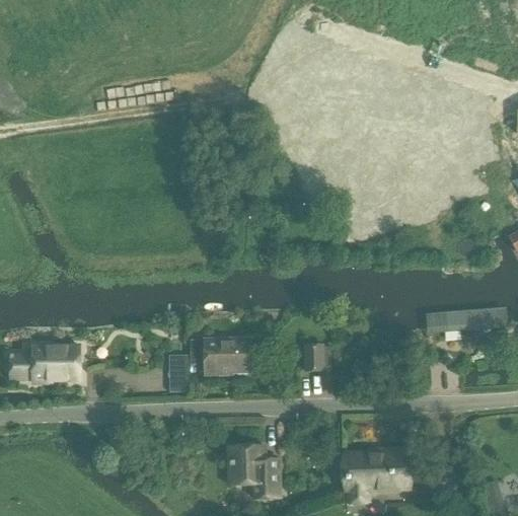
[(517,228),(507,236),(516,251),(517,250),(517,228)]
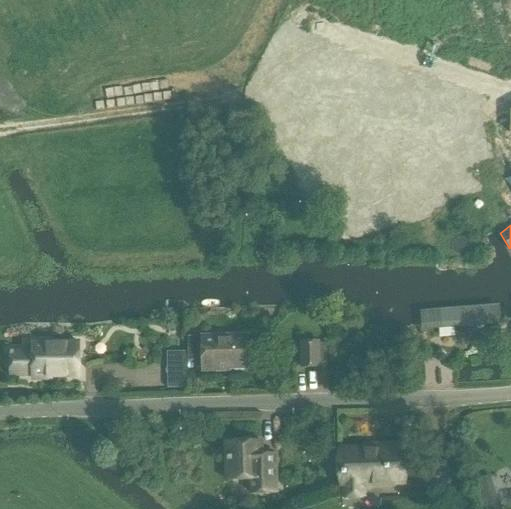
[(422,330),(500,323),(498,302),(420,309),(422,330)]
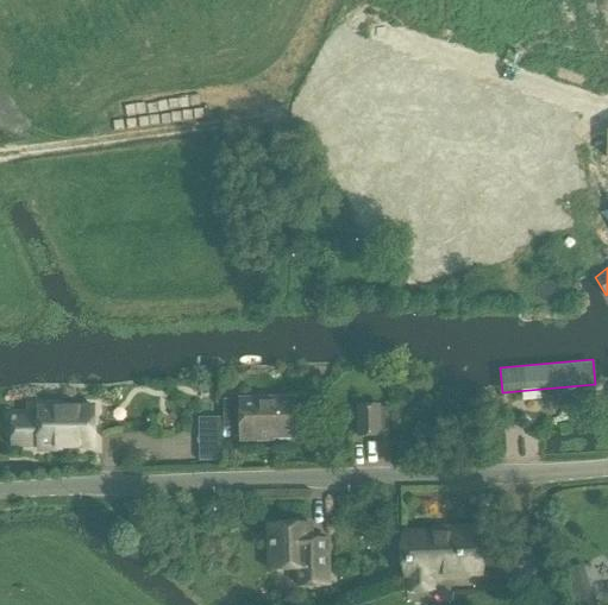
[(223,397),(223,424),(238,424),(238,435),(294,434),(293,396),(223,397)]
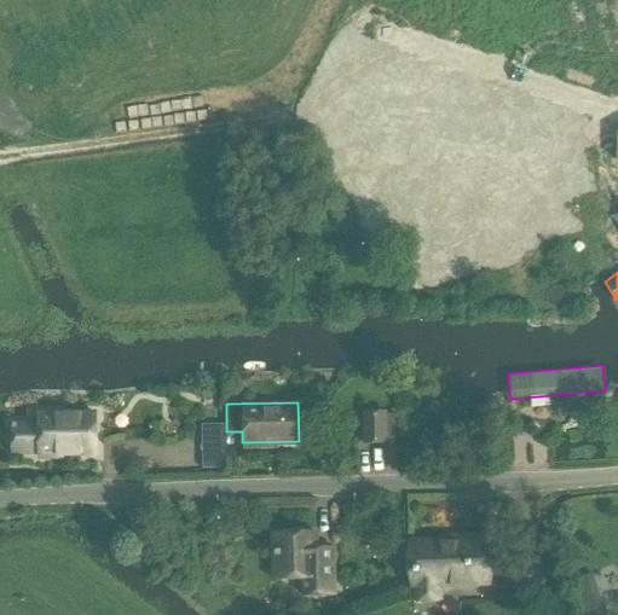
[(363,441),(383,441),(383,411),(362,411),(363,441)]
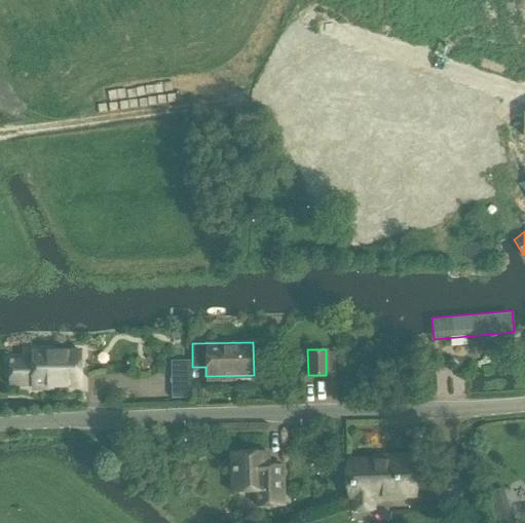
[(27,352),(27,361),(24,361),(10,361),(10,382),(31,382),(31,384),(35,384),(47,384),(83,383),(82,350),(48,351),(27,352)]
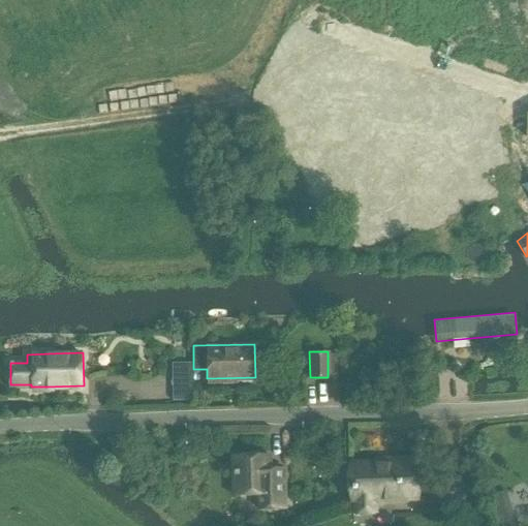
[(171,361),(171,373),(192,373),(191,361),(171,361)]
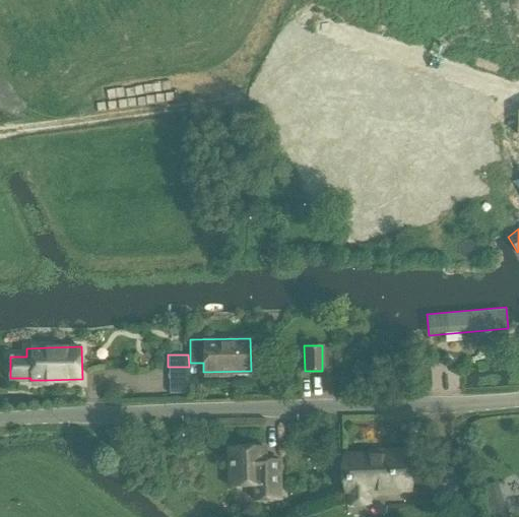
[(265,458),(265,445),(228,446),(229,485),(254,485),(254,499),(280,498),(279,458),(265,458)]
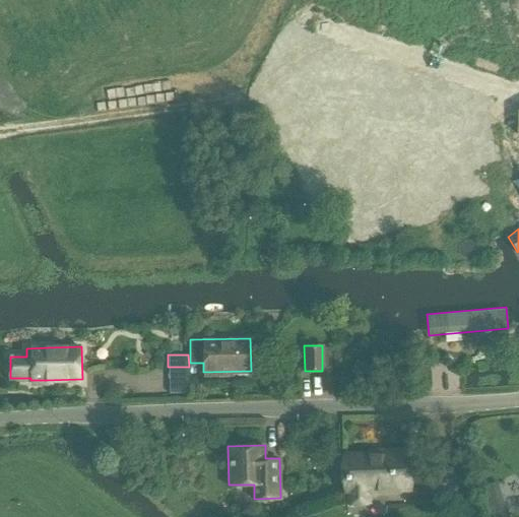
[(369,504),(369,488),(409,487),(407,450),(381,451),(381,454),(345,455),(346,489),(348,489),(348,504),(369,504)]
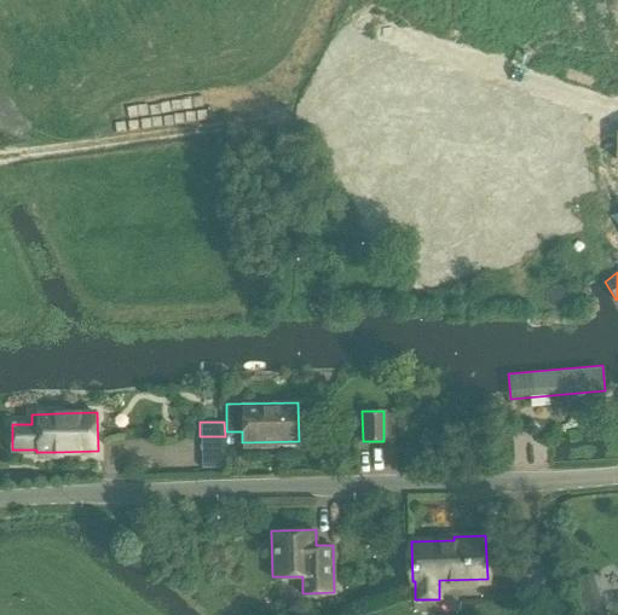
[(579,592),(587,614),(604,610),(596,587),(579,592)]
